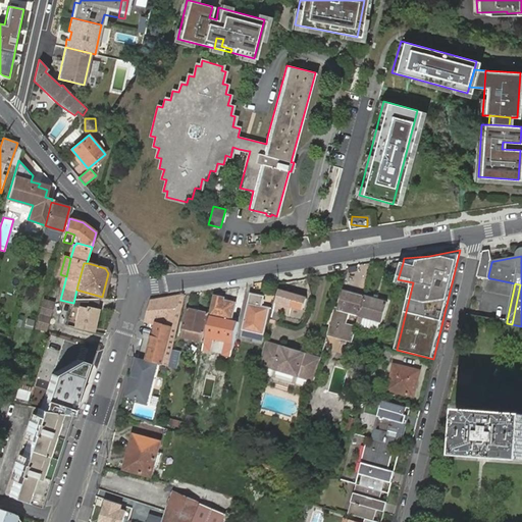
[(358,323),(366,296),(344,290),(338,308),(337,310),(334,309),(327,334),(335,336),(353,342),(358,323)]
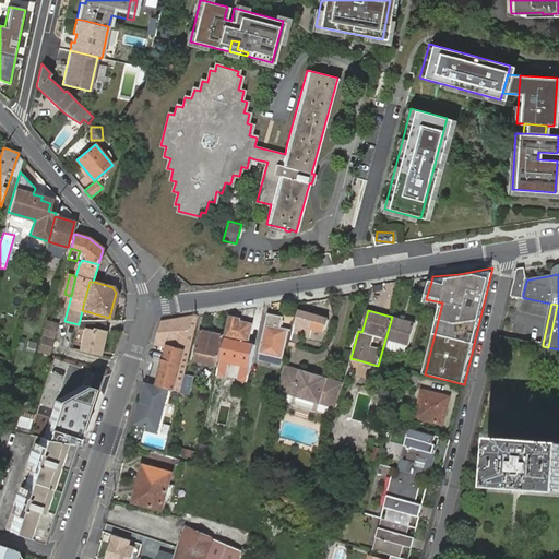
[(313,329),(319,330),(326,332),(330,320),(299,311),(293,342),(298,343),(300,336),(310,340),(311,336),(313,329)]
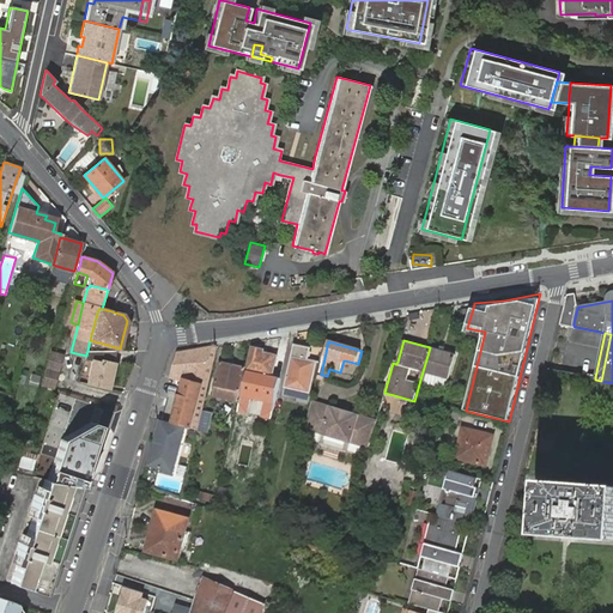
[(285,393),(310,398),(317,362),(309,359),(309,357),(311,357),(313,352),(310,352),(311,349),(296,345),(285,393)]
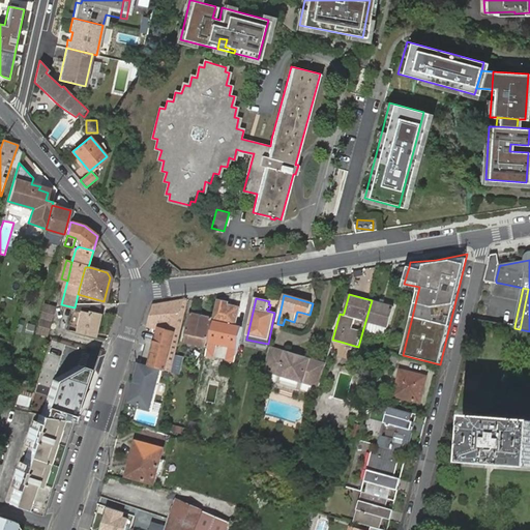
[(175,355),(187,299),(152,305),(147,327),(149,327),(159,330),(150,365),(160,369),(167,371),(171,372),(175,355)]
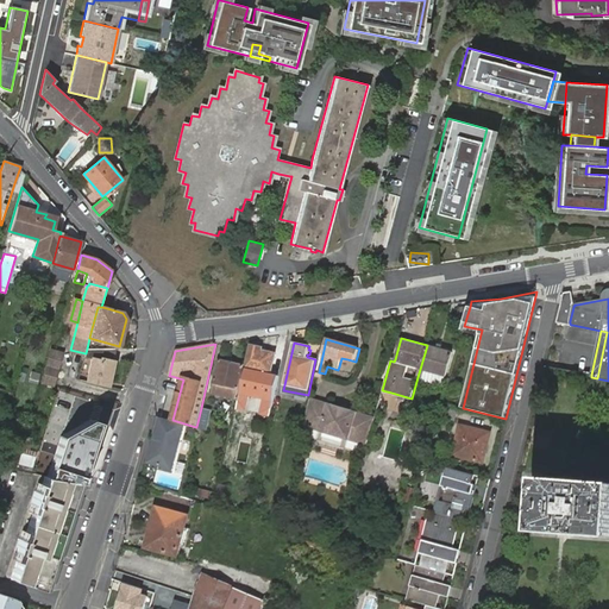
[(249,370),(261,372),(270,375),(275,353),(262,350),(263,347),(251,345),(245,369),(249,370)]
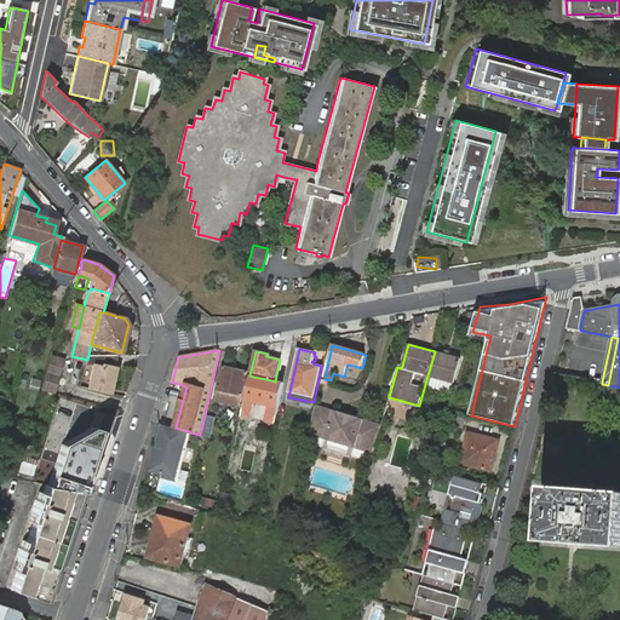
[(461,359),(435,351),(425,384),(430,385),(431,383),(432,377),(454,384),(461,359)]
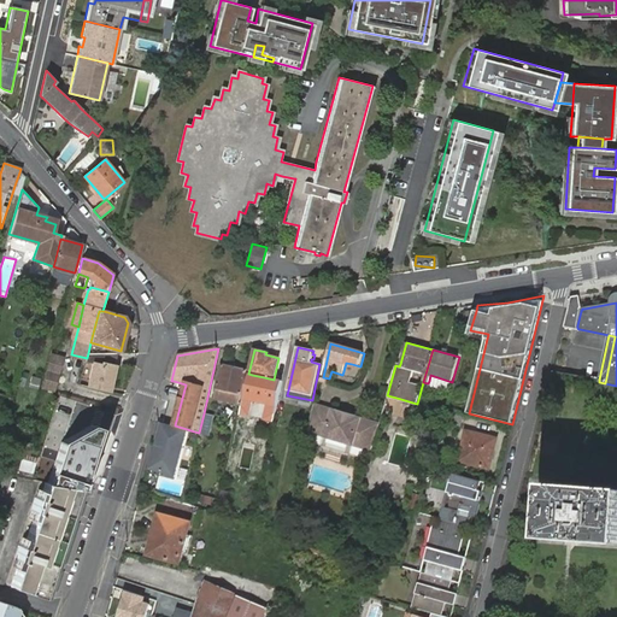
[(117,353),(88,353),(87,358),(86,362),(94,363),(88,386),(109,391),(115,365),(117,353)]
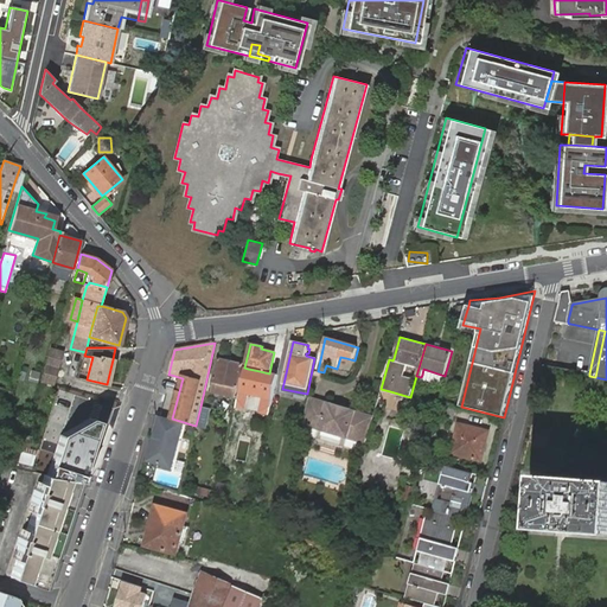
[(63,352),(51,349),(42,381),(53,384),(63,352)]
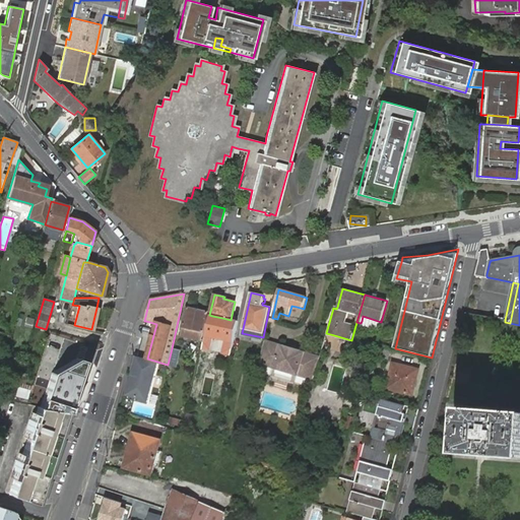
[(180,335),(200,340),(207,312),(186,308),(180,335)]
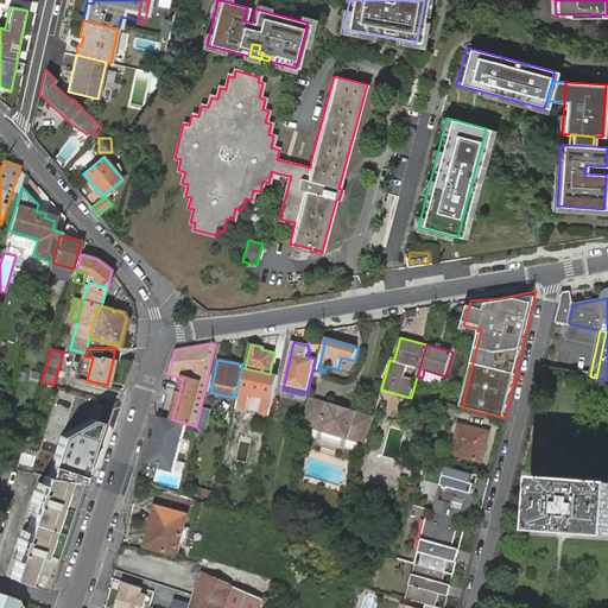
[(444,381),(445,377),(424,369),(423,375),(444,381)]
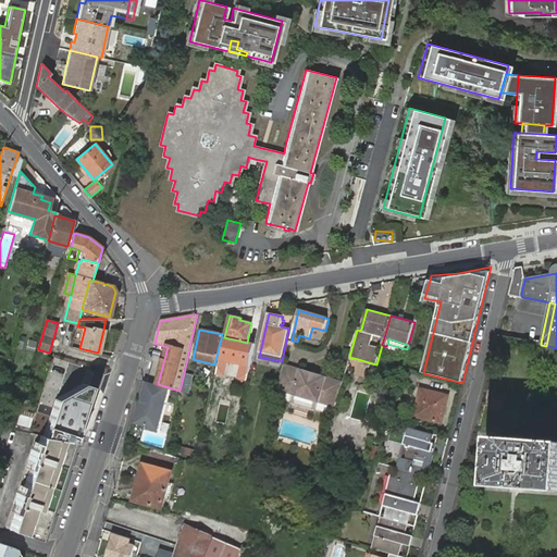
[(239,369),(249,371),(251,362),(252,355),(243,353),(242,360),(239,369)]
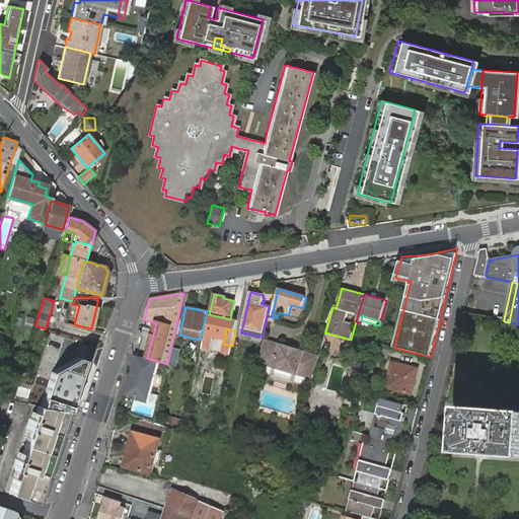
[(264,340),(263,345),(258,364),(312,379),(316,365),(319,355),(264,340)]
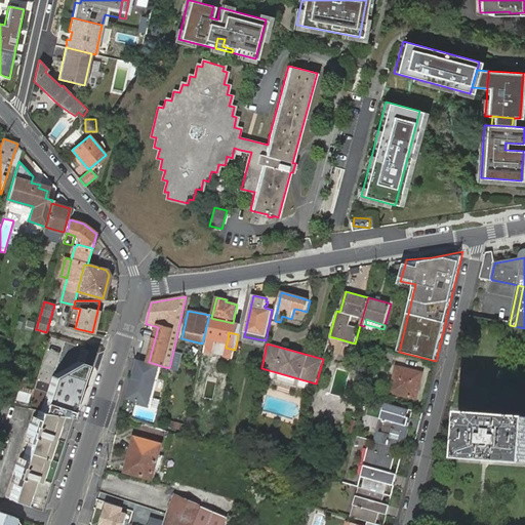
[(381,347),(378,358),(392,362),(395,351),(381,347)]
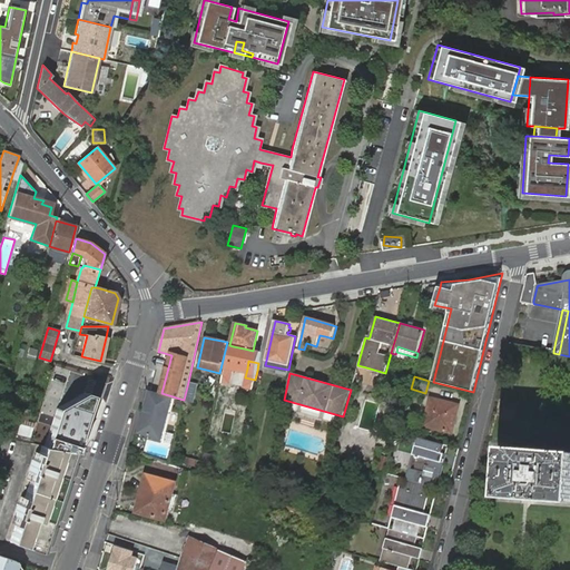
[(188,382),(184,400),(188,401),(194,402),(198,383),(188,382)]
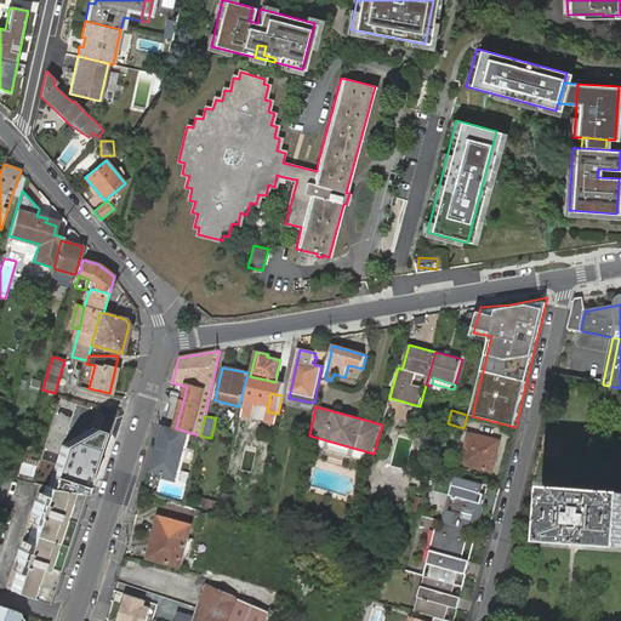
[(176,479),(188,432),(176,428),(164,425),(160,442),(164,443),(155,473),(176,479)]
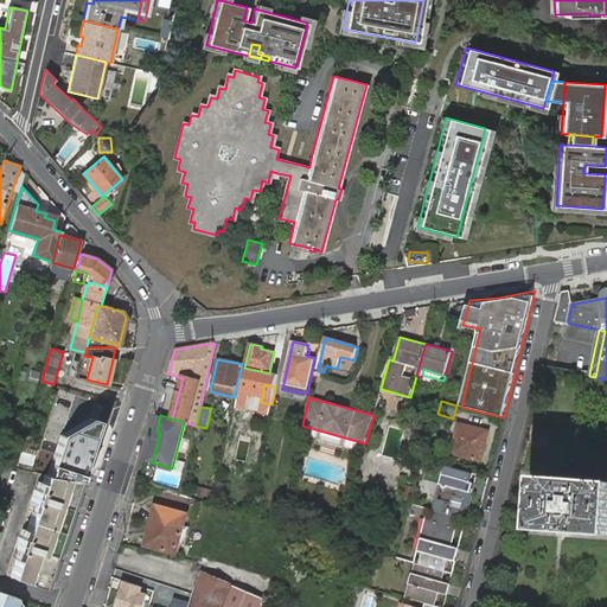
[(63,439),(46,479),(81,485),(101,426),(93,422),(63,439)]
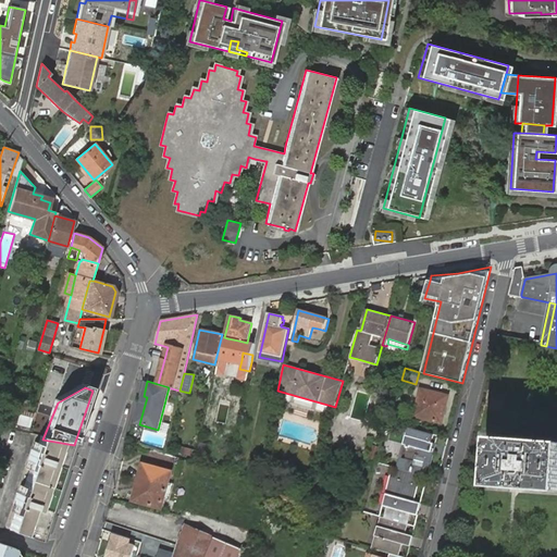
[(416,416),(442,423),(448,396),(422,390),(416,416)]
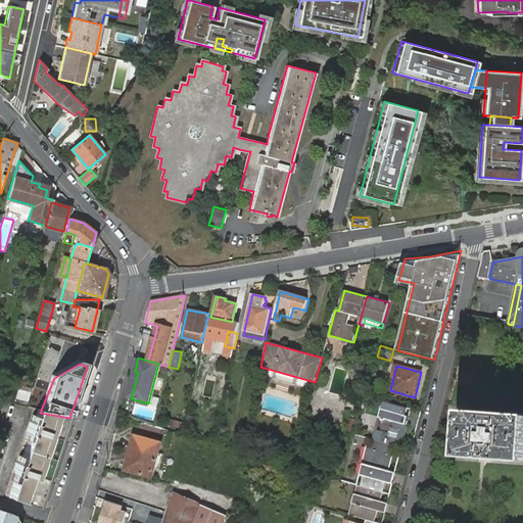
[(27,402),(30,392),(18,389),(15,399),(27,402)]
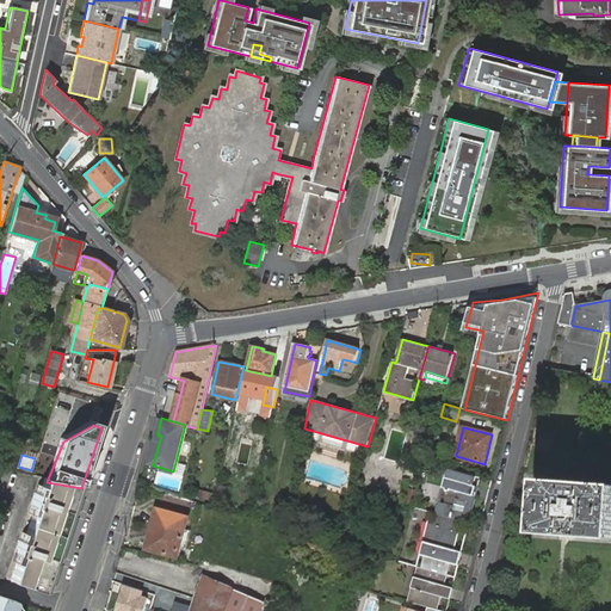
[(473,476),(448,469),(437,513),(462,520),(463,512),(471,513),(479,487),(470,485),(473,476)]
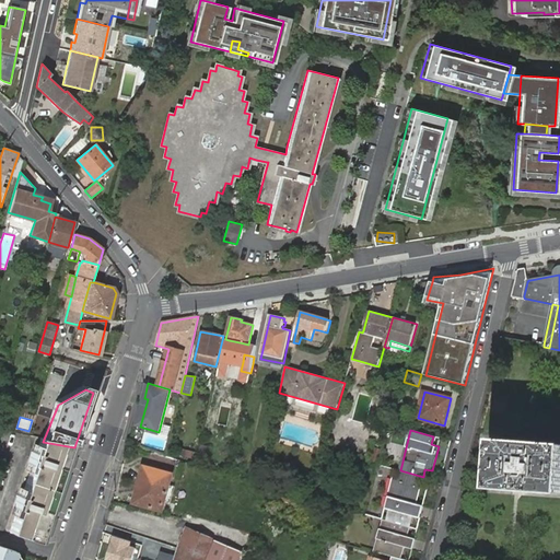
[(559,444),(496,441),(491,490),(559,494),(559,444)]
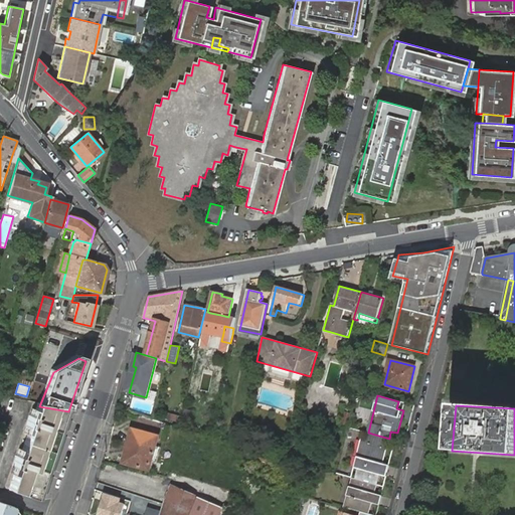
[(68,411),(39,406),(35,420),(31,418),(27,430),(32,431),(22,461),(18,459),(14,470),(18,471),(11,493),(36,501),(68,411)]
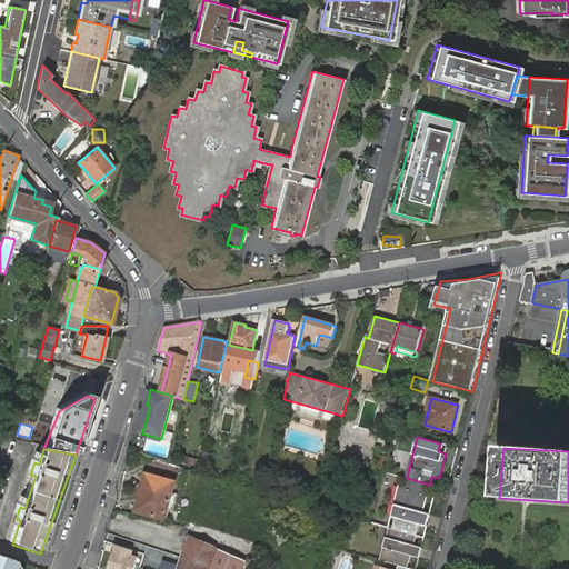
[(203,451),(200,465),(210,467),(213,453),(203,451)]
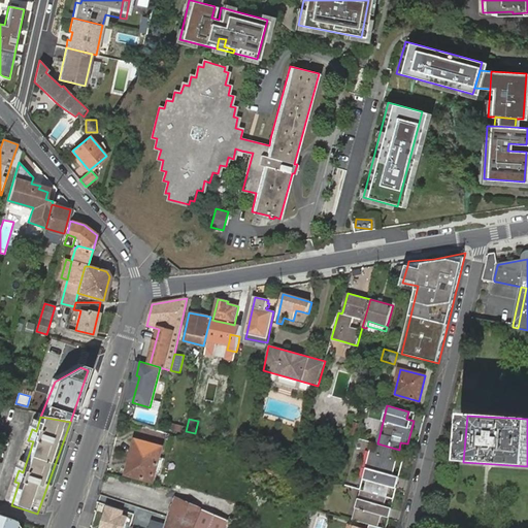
[(170,429),(180,432),(183,426),(171,423),(170,429)]
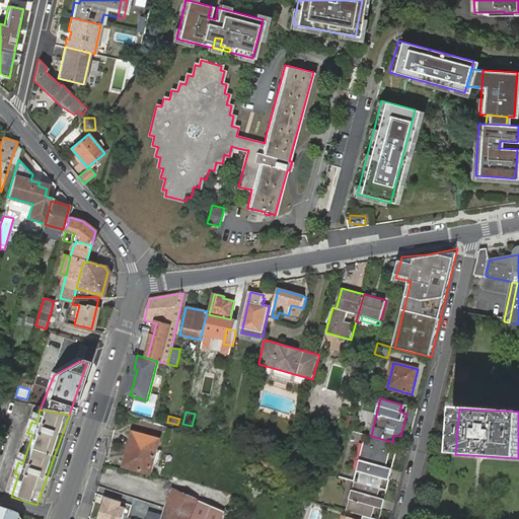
[(131,444),(127,458),(126,465),(125,466),(150,473),(151,472),(153,465),(157,450),(159,440),(134,433),(131,444)]
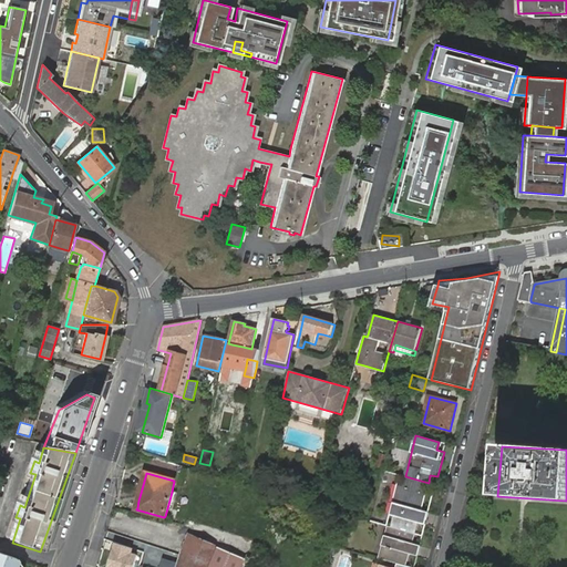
[(405,476),(404,476),(402,485),(399,485),(394,503),(391,515),(394,516),(391,527),(415,534),(419,523),(411,521),(414,508),(422,511),(429,483),(405,476)]
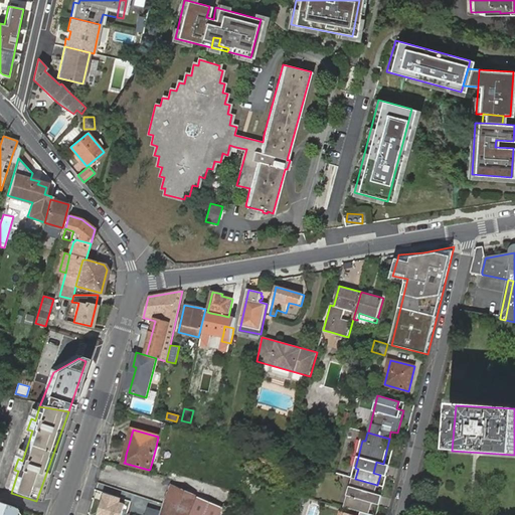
[(156,447),(152,462),(154,462),(157,463),(161,448),(156,447)]
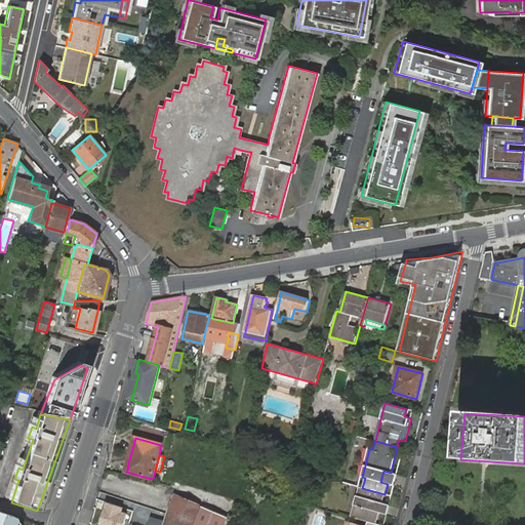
[(388,484),(394,486),(397,475),(391,473),(384,471),(380,482),(388,484)]
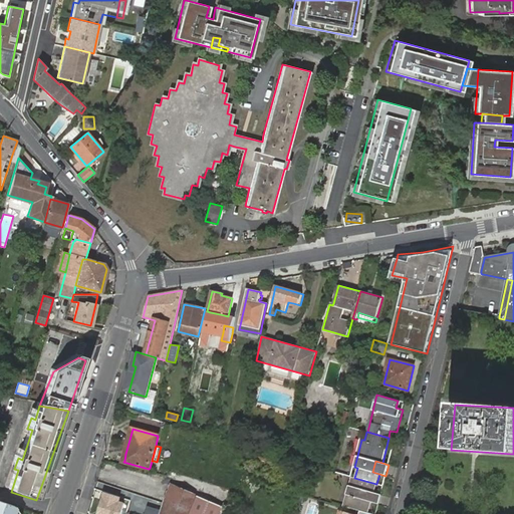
[(354,478),(352,477),(349,486),(346,495),(343,506),(362,511),(368,513),(371,502),(365,500),(368,491),(374,493),(376,484),(354,478)]
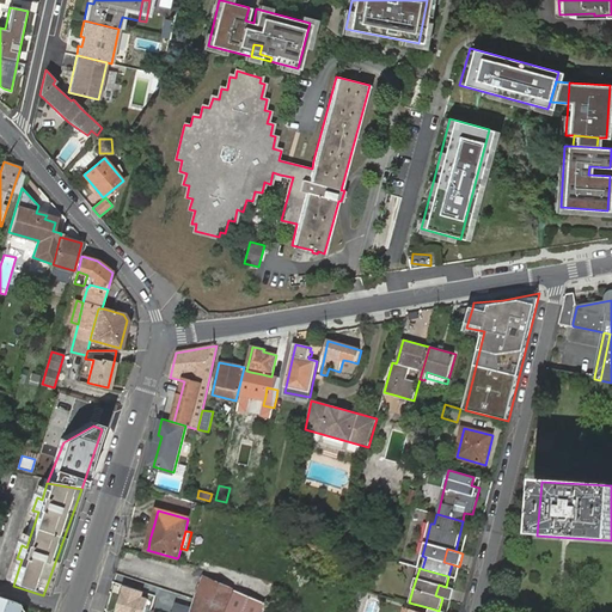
[(196,592),(195,599),(193,607),(190,611),(261,611),(265,601),(233,588),(203,575),(196,592)]
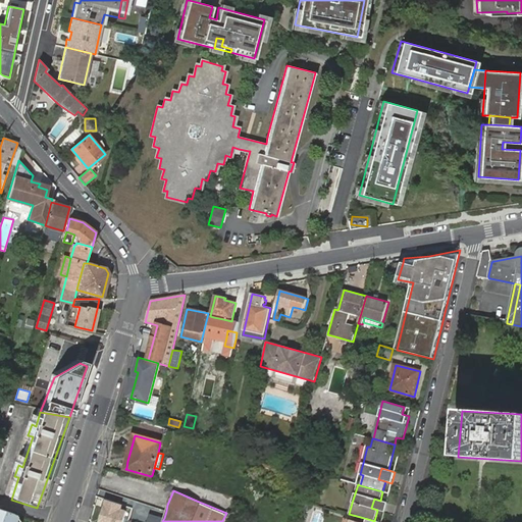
[(107,499),(98,521),(125,521),(132,507),(107,499)]
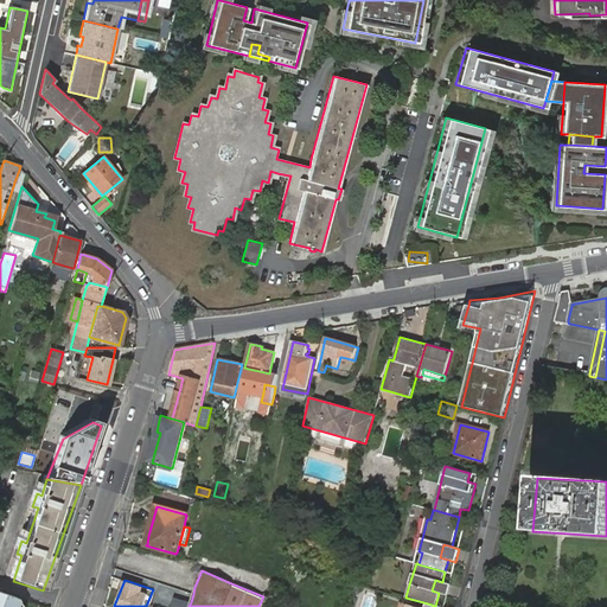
[(439,593),(447,595),(449,585),(442,582),(435,580),(432,590),(439,593)]
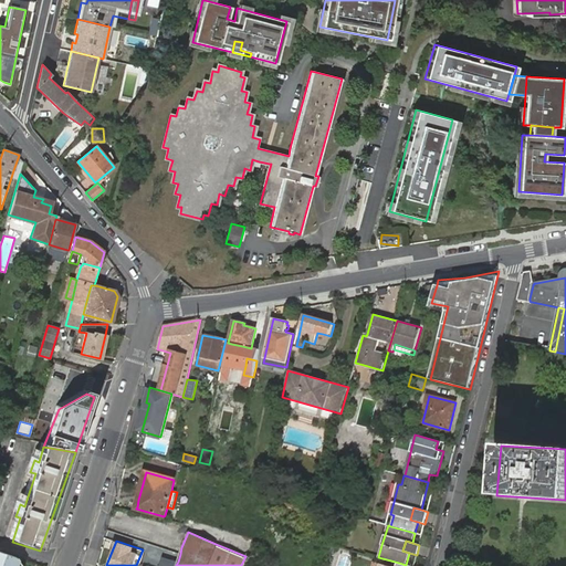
[(0,565),(21,565),(13,555),(0,549),(0,565)]
